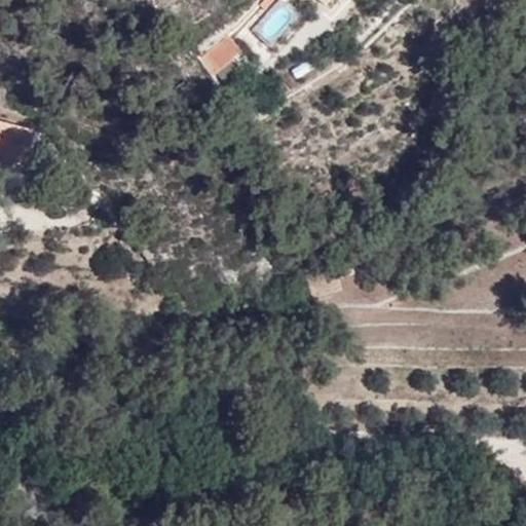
[(347,0),(360,8),(366,0),(347,0)]
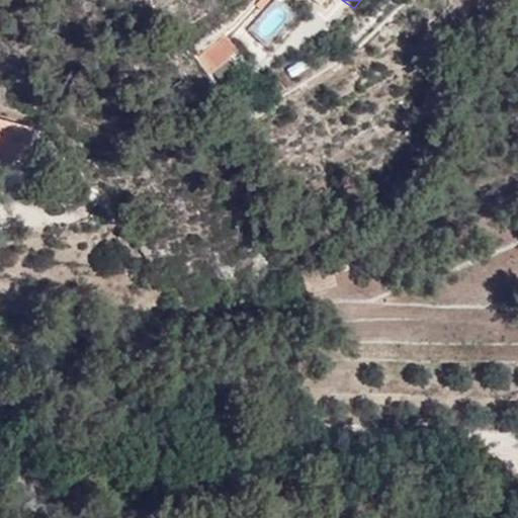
[(203,72),(238,58),(229,35),(193,50),(203,72)]
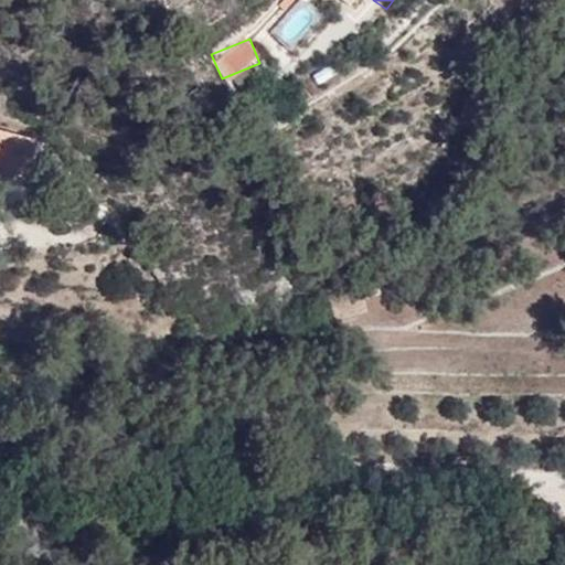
[(70,172),(44,141),(0,128),(0,220),(3,221),(19,172),(21,159),(70,172)]
